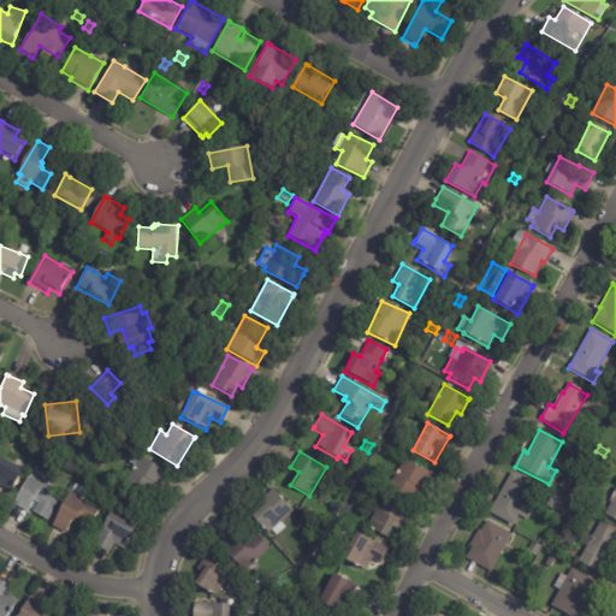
[(163,472),(154,485),(149,481),(141,496),(124,485),(129,477),(125,474),(130,467),(128,465),(135,452),(141,456),(164,469),(163,472)]
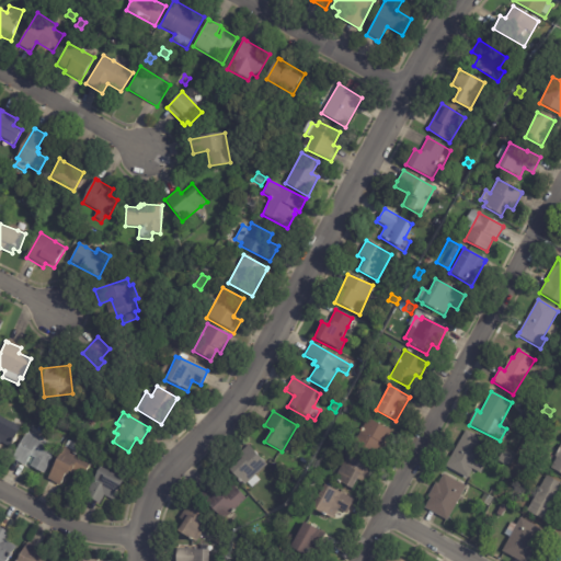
[(519,425),(527,412),(537,419),(530,431),(519,425)]
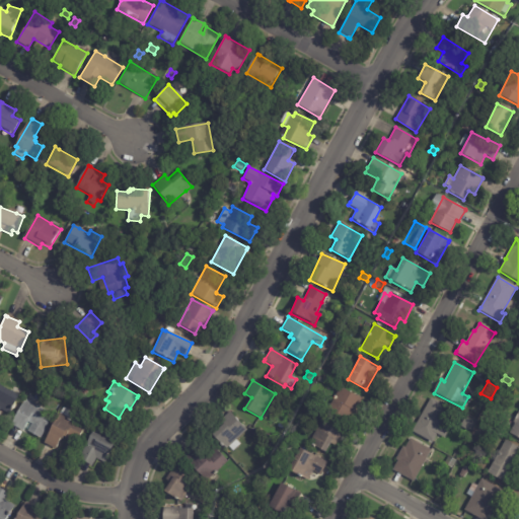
[(0,385),(10,392),(19,397),(9,415),(1,411),(0,412),(0,385)]
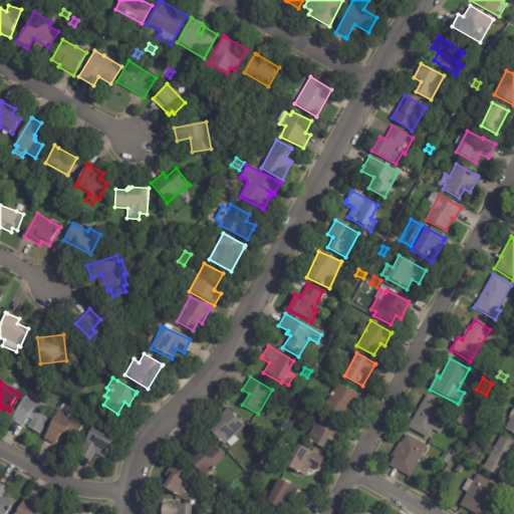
[(359,397),(352,410),(350,409),(343,421),(322,410),(336,383),(359,397)]
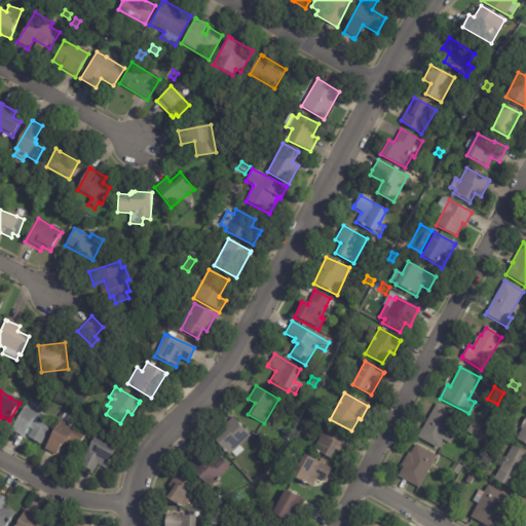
[(419,436),(437,404),(455,414),(449,424),(458,430),(450,445),(443,441),(438,450),(417,438),(419,436)]
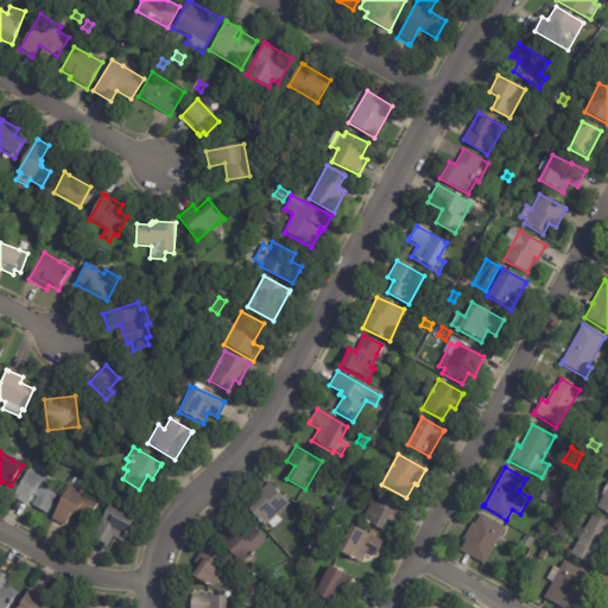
[(31,469),(62,487),(45,514),(31,506),(36,498),(32,495),(25,507),(11,499),(29,468),(31,469)]
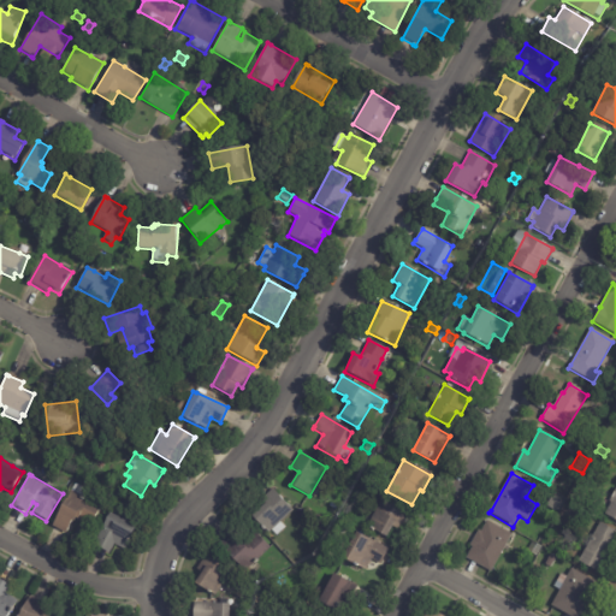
[(87,491),(90,493),(86,502),(100,509),(90,528),(73,520),(65,534),(52,528),(70,492),(71,493),(75,485),(87,491)]
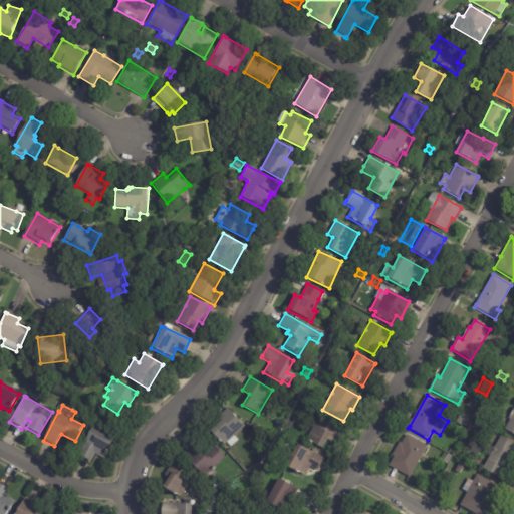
[(245,426),(224,445),(211,431),(216,426),(213,422),(228,408),(245,426)]
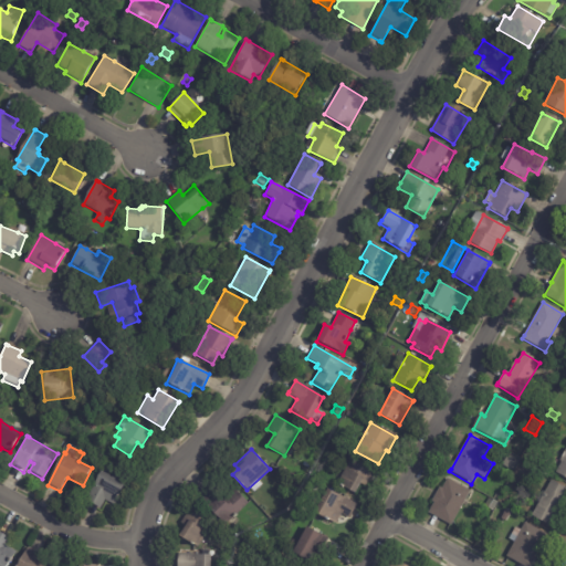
[(565,479),(555,473),(562,463),(559,462),(565,449),(565,479)]
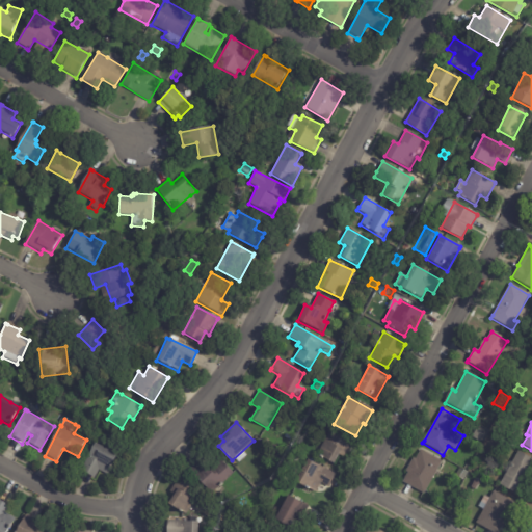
[(352,443),(344,458),(339,455),(333,466),(316,456),(331,429),(353,442),(352,443)]
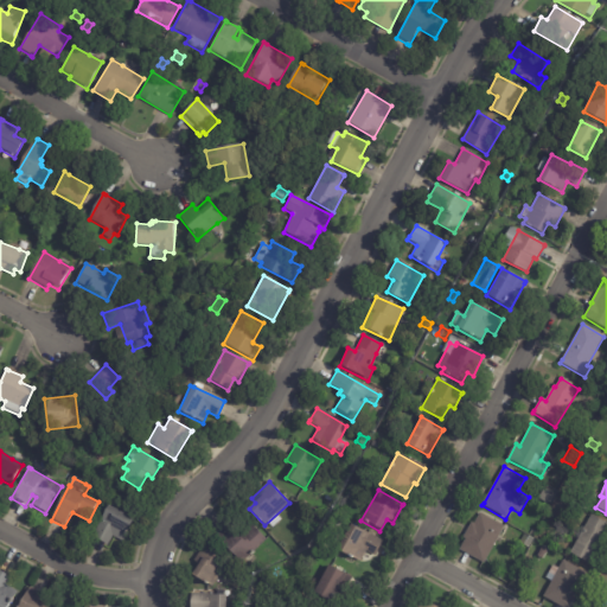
[(106,545),(91,538),(107,508),(133,521),(122,542),(112,537),(107,545),(106,545)]
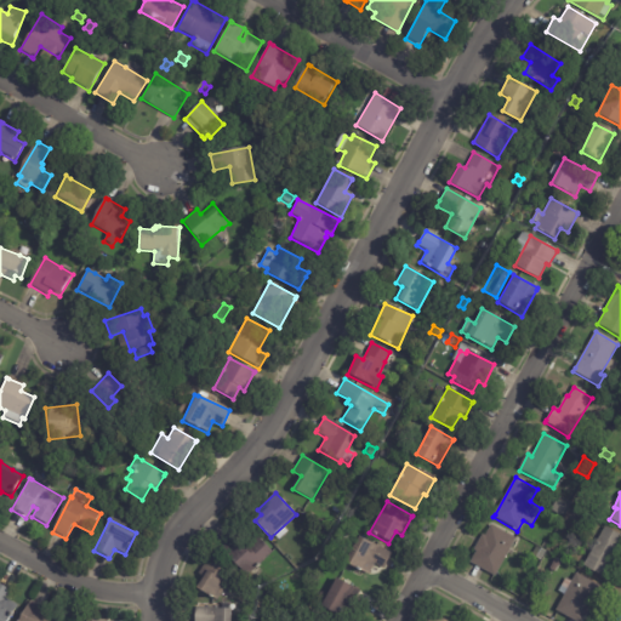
[(508,553),(494,577),(469,564),(476,552),(473,551),(482,535),(484,536),(490,525),(516,540),(508,553)]
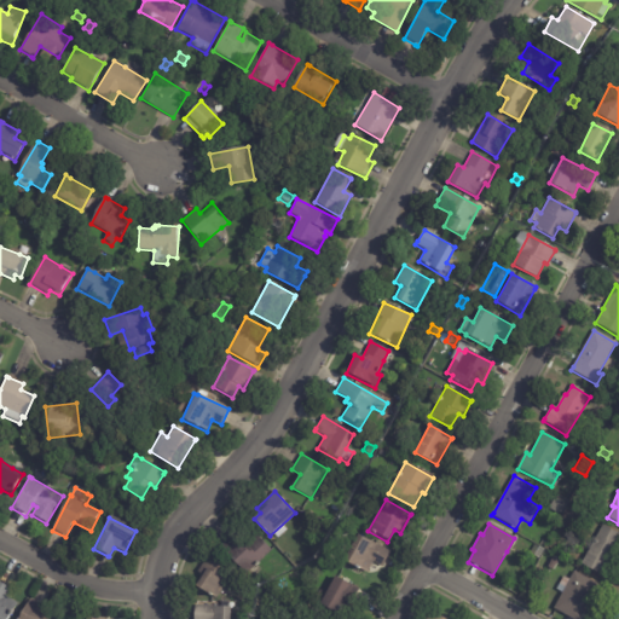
[(613,565),(605,579),(580,565),(602,526),(618,534),(618,539),(615,545),(618,547),(611,562),(613,563),(613,565)]
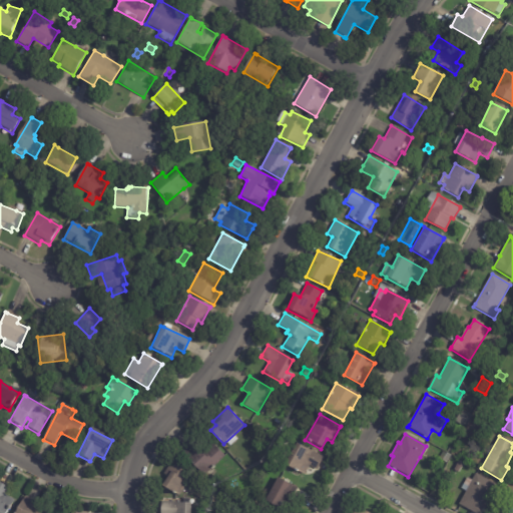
[(264,444),(267,439),(274,444),(270,448),(264,444)]
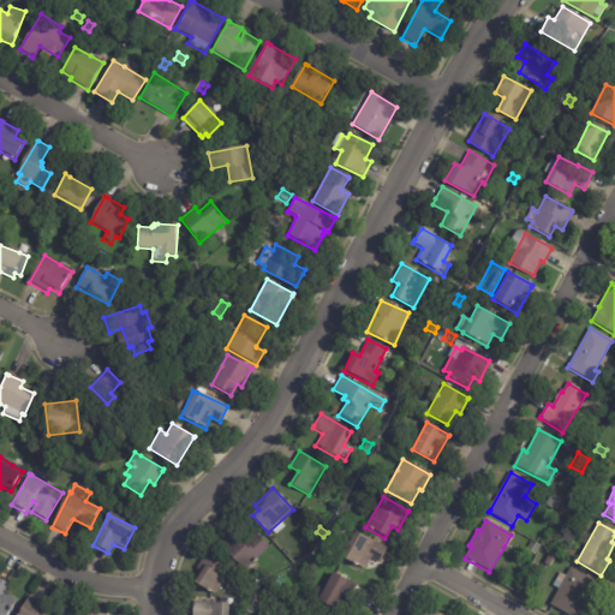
[(218,543),(228,533),(238,544),(254,531),(269,549),(243,572),(218,543)]
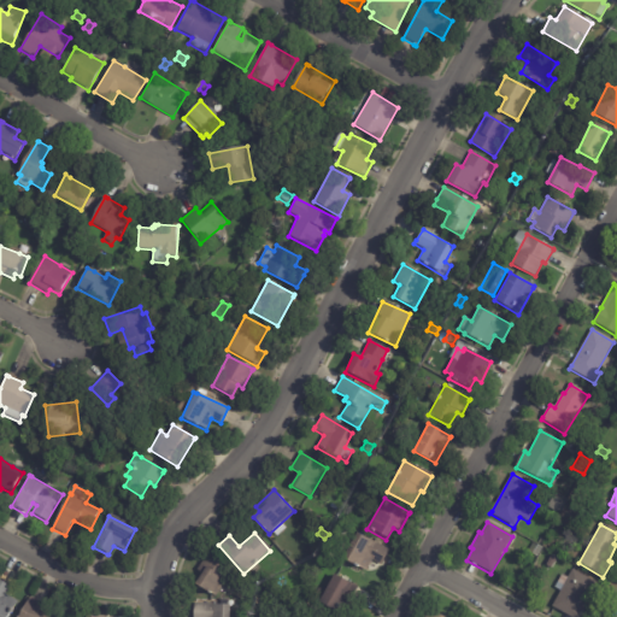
[(392,556),(386,568),(371,560),(365,573),(346,563),(359,535),(393,552),(392,556)]
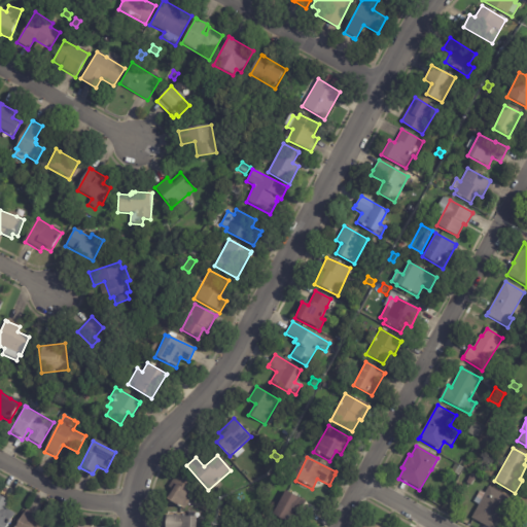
[(463,468),(459,476),(451,471),(456,464),(463,468)]
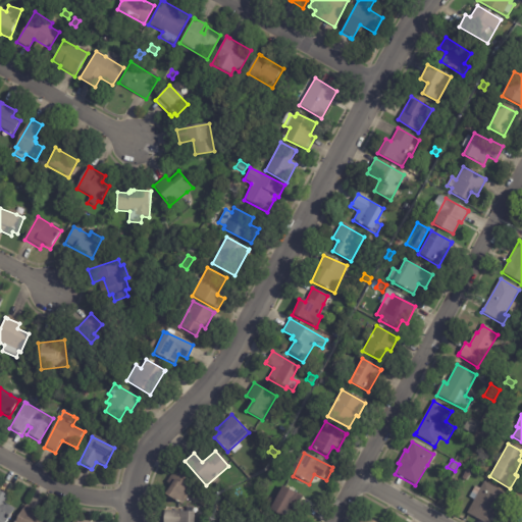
[(181,508),(159,496),(173,469),(196,481),(181,508)]
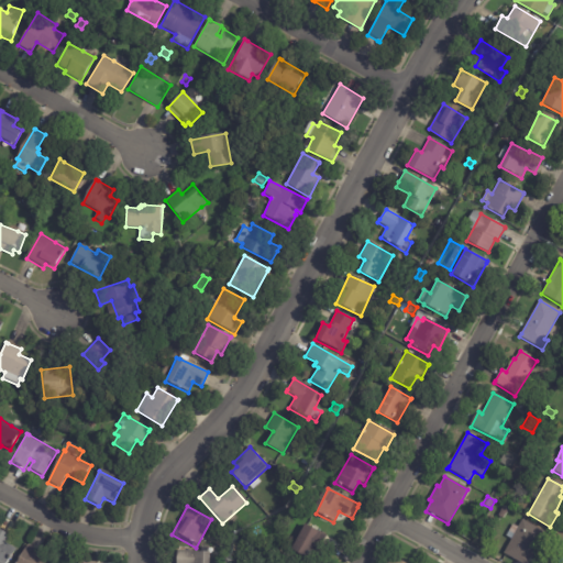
[(498,517),(504,506),(509,509),(503,520),(498,517)]
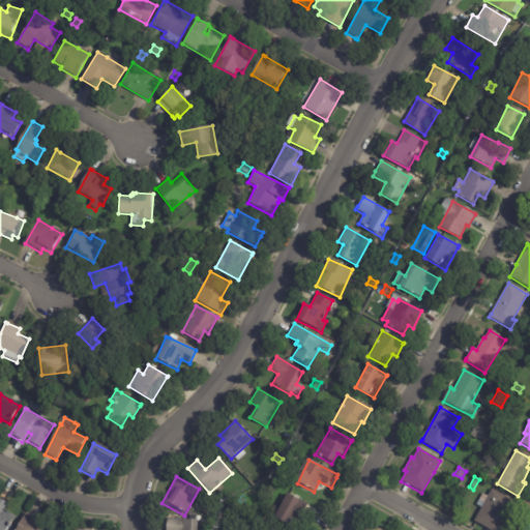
[(507,517),(502,526),(500,524),(497,529),(488,529),(473,522),(481,508),(476,505),(482,494),(488,497),(492,490),(512,502),(507,511),(509,512),(507,517)]
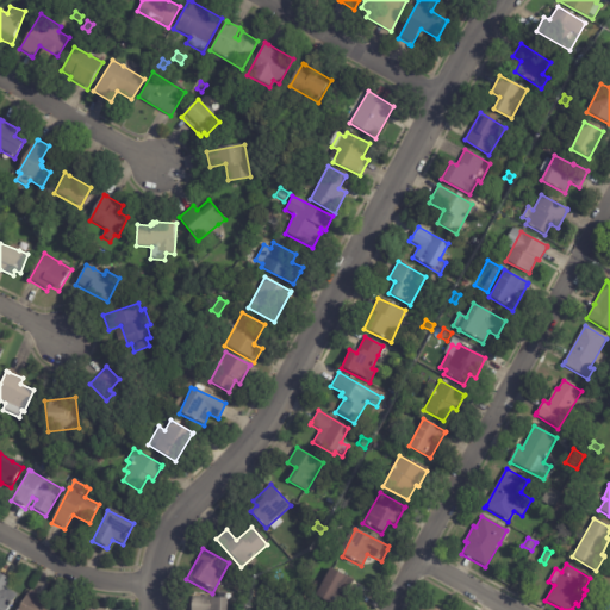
[(343,580),(335,596),(338,597),(332,608),(315,598),(330,568),(344,577),(343,580)]
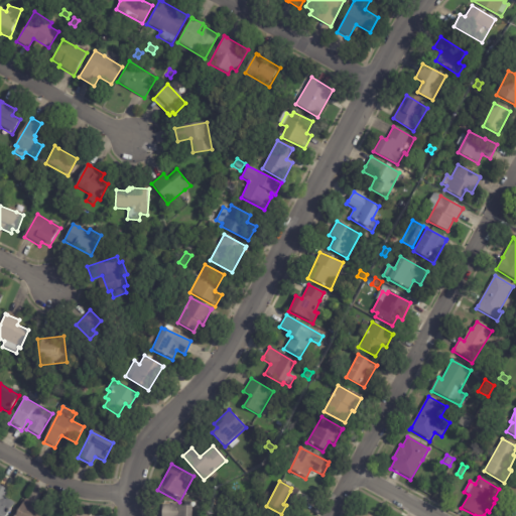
[(0,515),(0,486),(9,492),(6,497),(14,503),(6,515),(0,515)]
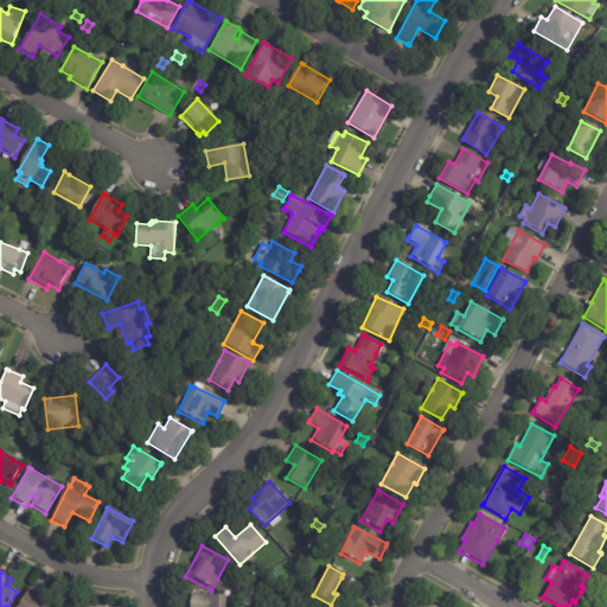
[(31,589),(46,598),(42,606),(43,606),(20,606),(30,589),(31,589)]
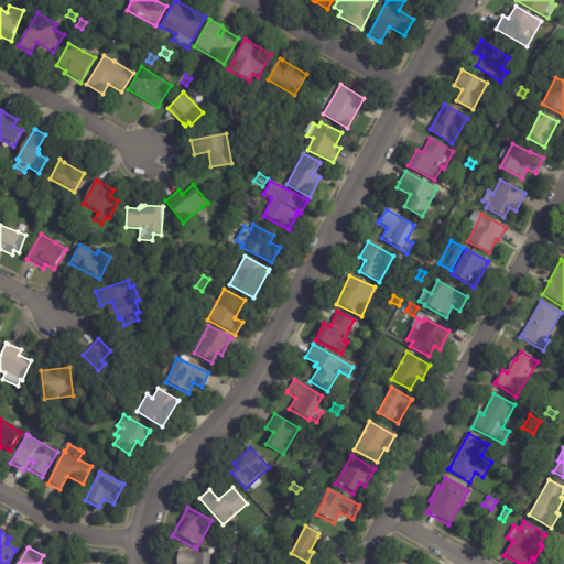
[(209,554),(208,563),(174,563),(175,552),(209,554)]
